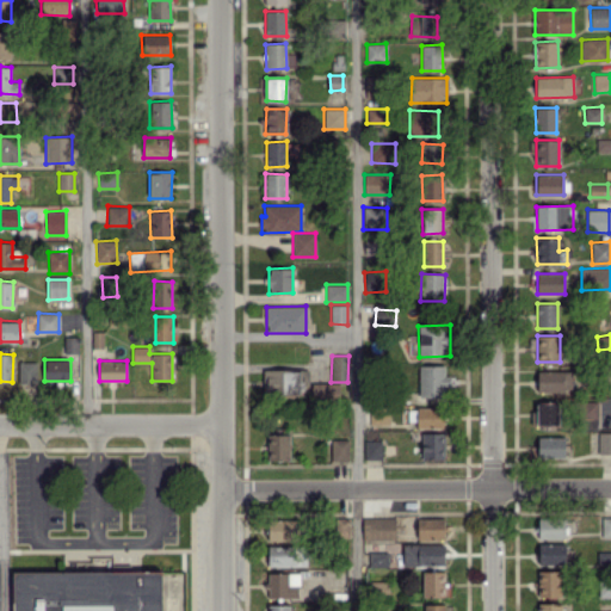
[(37,383),(37,362),(18,362),(18,382),(37,383)]
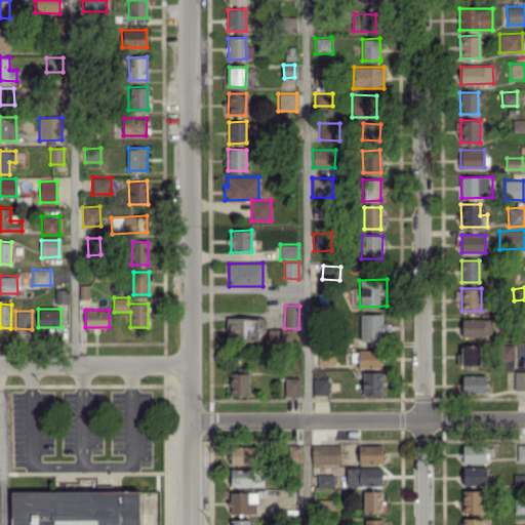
[(361,341),(386,340),(385,322),(381,322),(381,313),(360,314),(361,341)]
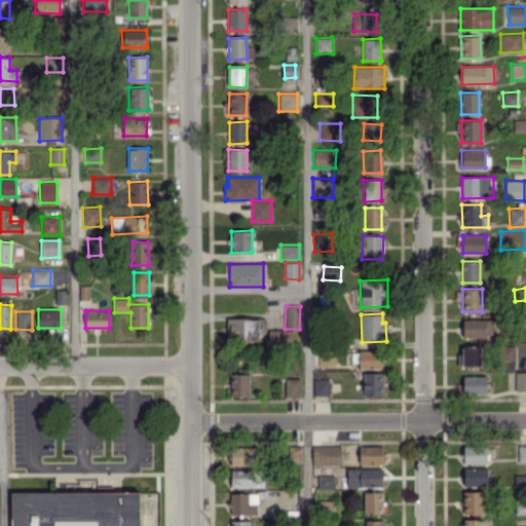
[(226,318),(227,340),(265,339),(264,317),(226,318)]
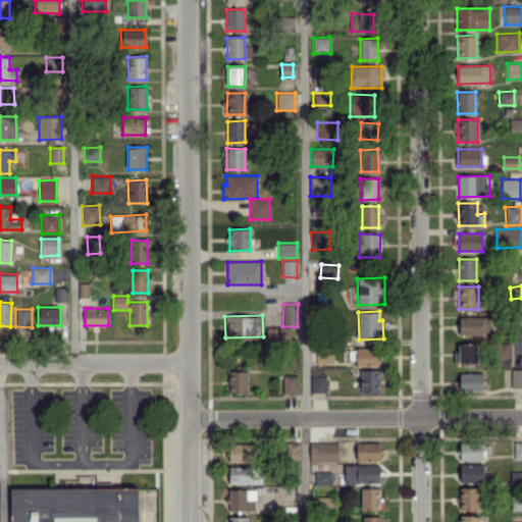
[(489,317),(460,316),(459,334),(488,335),(489,317)]
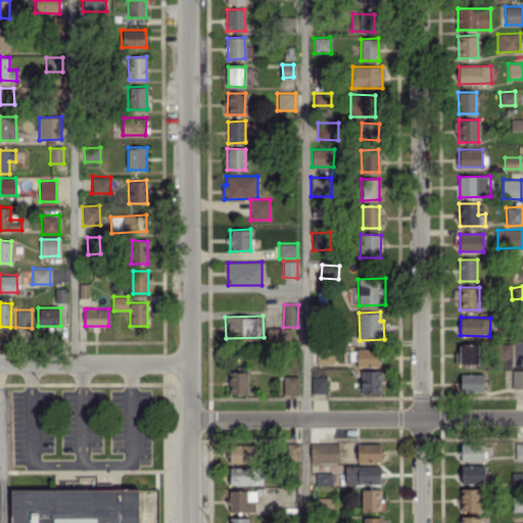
[(268,327),(267,340),(290,341),(291,328),(268,327)]
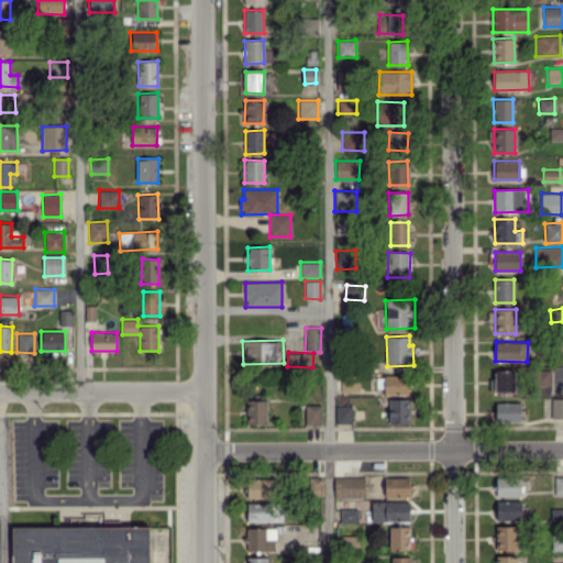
[(550,396),(551,370),(538,370),(537,395),(550,396)]
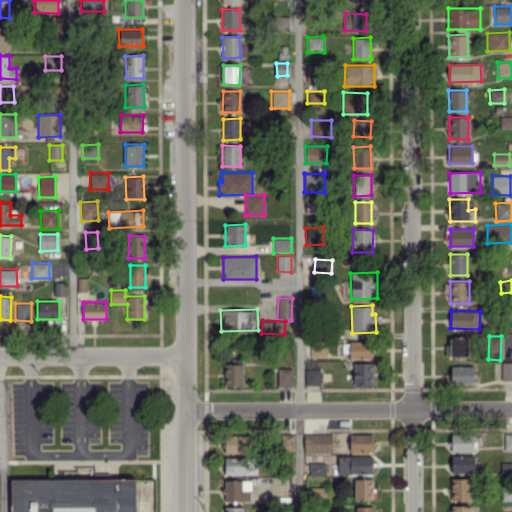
[(468,338),(447,338),(447,357),(468,356),(468,338)]
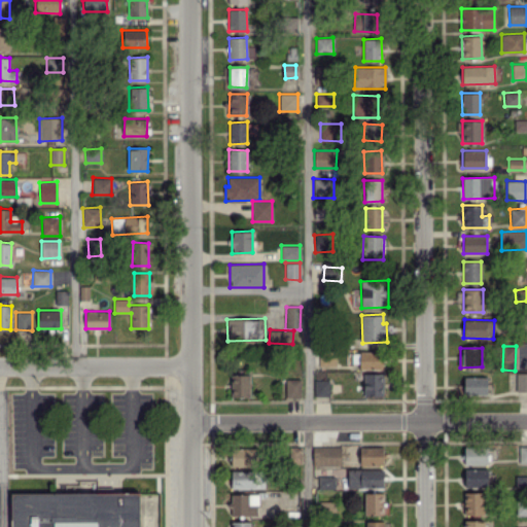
[(360,370),(383,369),(382,351),(359,352),(360,370)]
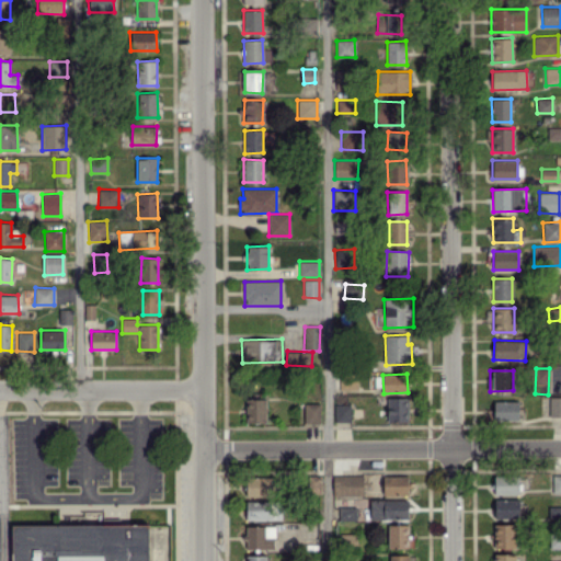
[(388,422),(408,421),(407,397),(387,398),(388,422)]
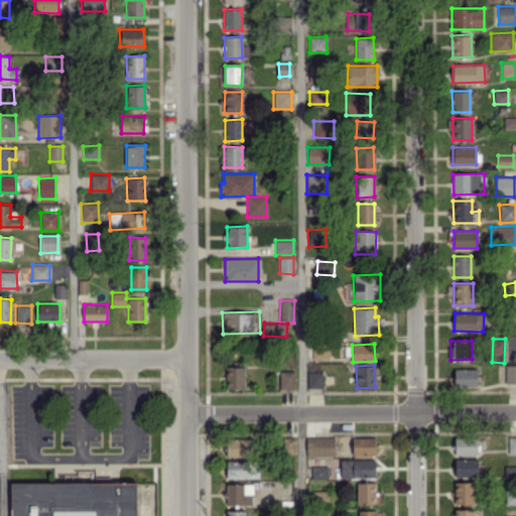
[(505,383),(515,382),(515,365),(505,365),(505,383)]
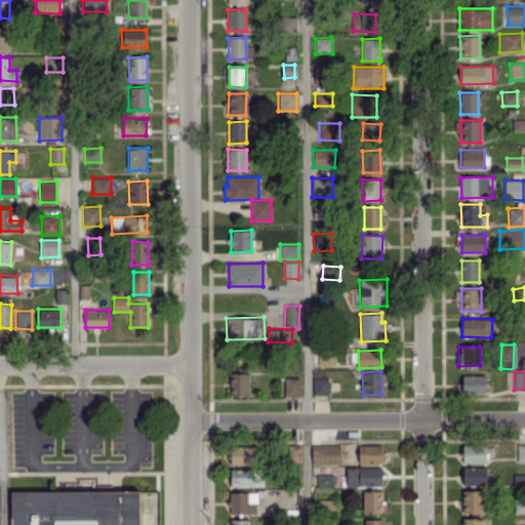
[(248,373),(230,373),(230,396),(249,396),(248,373)]
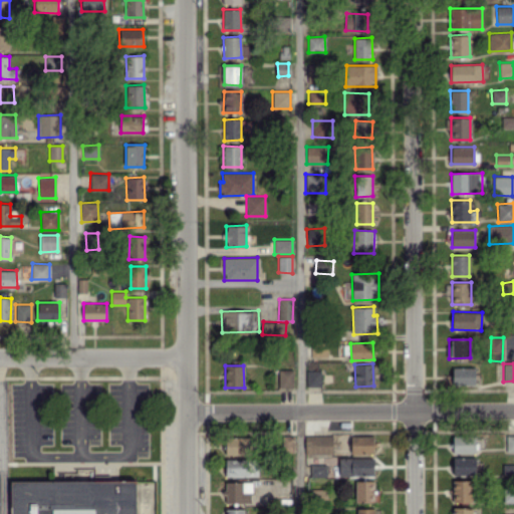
[(475,384),(475,367),(453,367),(453,384),(475,384)]
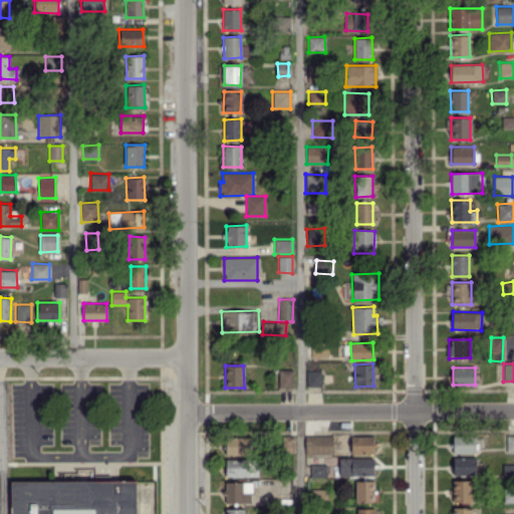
[(279,388),(292,388),(292,369),(279,369),(279,388)]
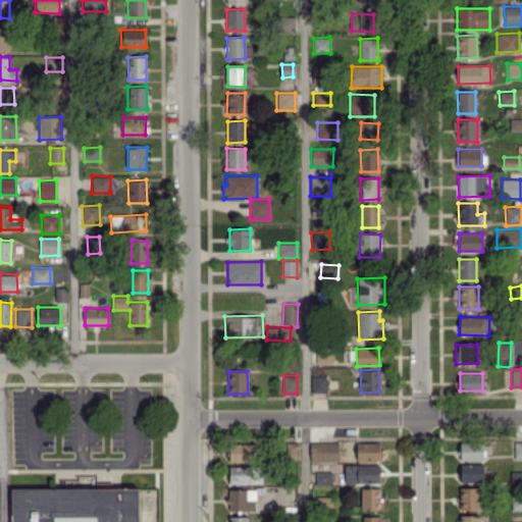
[(312,393),(326,393),(325,375),(311,376),(312,393)]
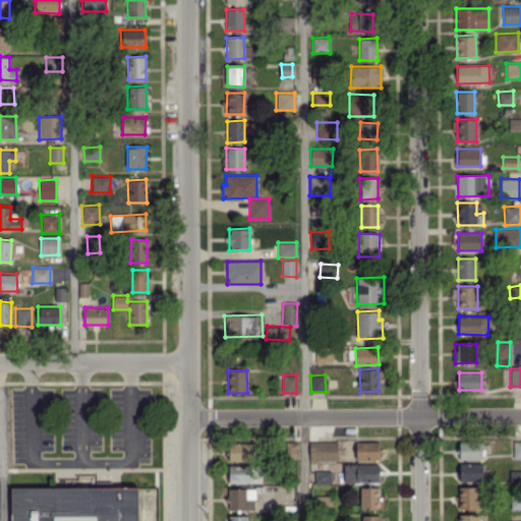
[(298,443),(287,442),(286,459),(297,459),(298,443)]
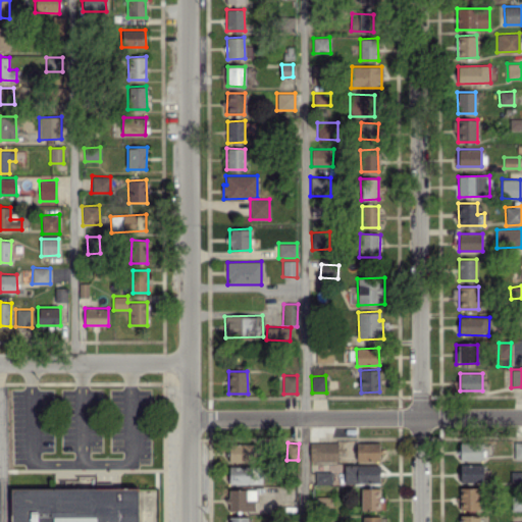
[(337,461),(337,442),(310,442),(310,461),(337,461)]
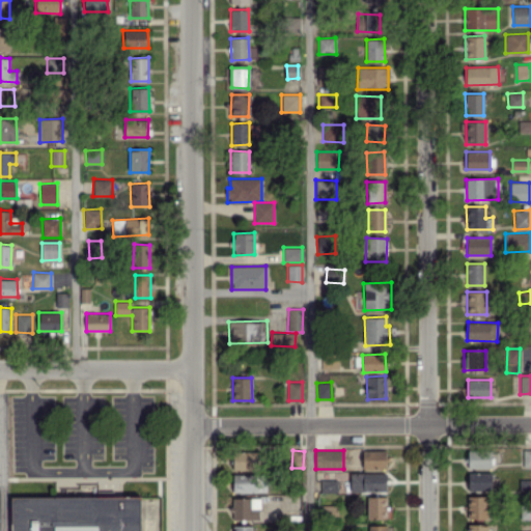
[(362,451),(363,468),(387,468),(387,450),(362,451)]
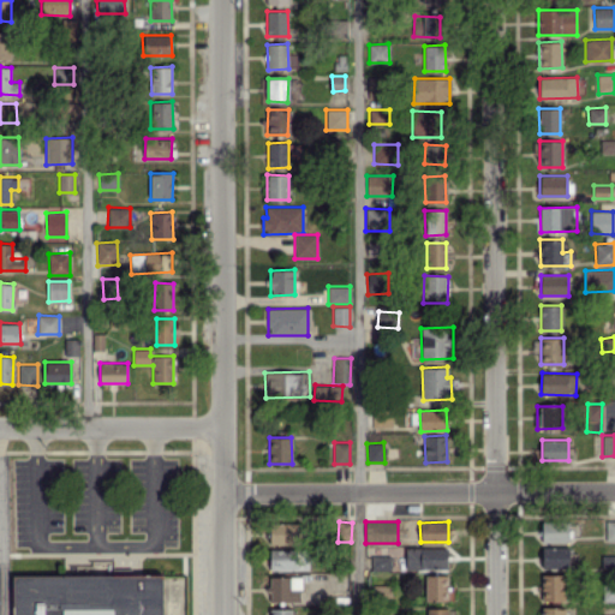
[(542,542),(571,542),(571,521),(542,521),(542,542)]
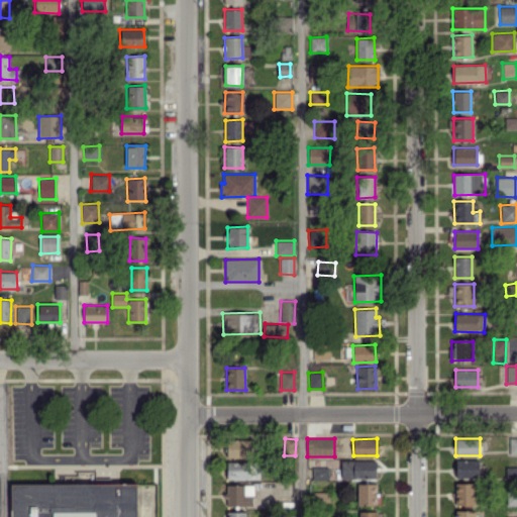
[(226,456),(250,457),(251,440),(227,439),(226,456)]
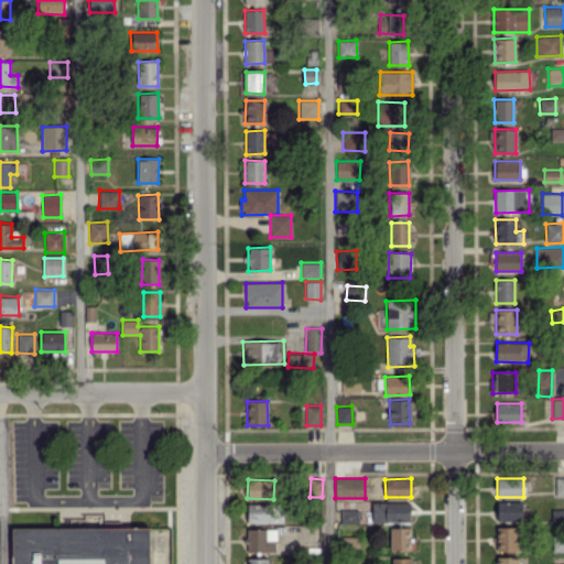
[(410,522),(410,502),(372,501),(371,521),(410,522)]
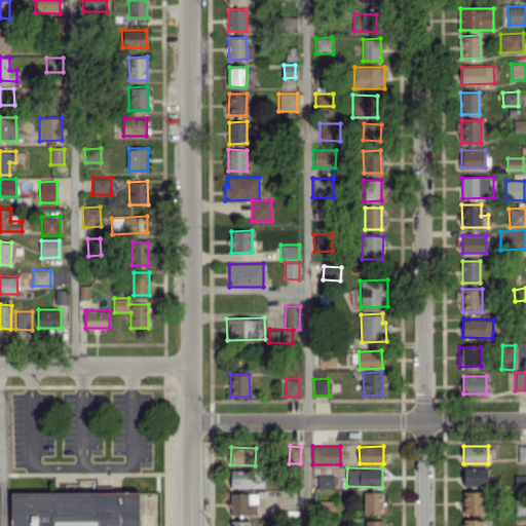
[(463,487),(487,486),(487,467),(463,468),(463,487)]
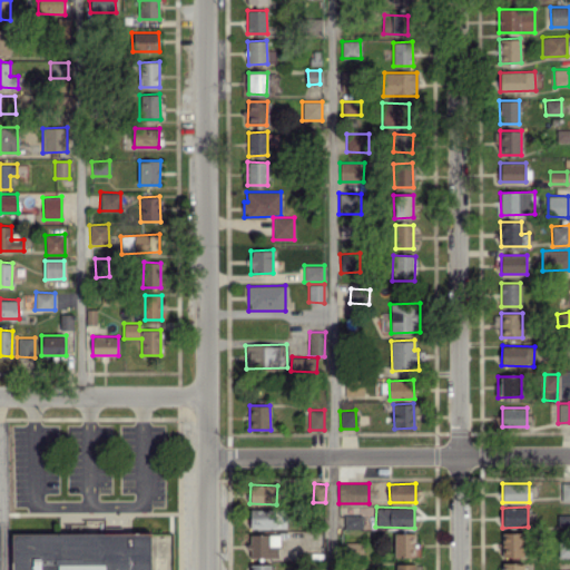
[(249,528),(286,529),(287,509),(251,508),(249,528)]
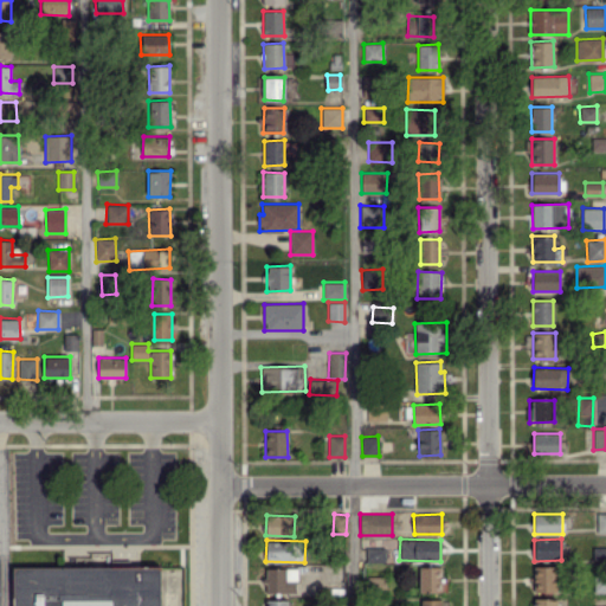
[(384,562),(385,548),(366,547),(366,561),(384,562)]
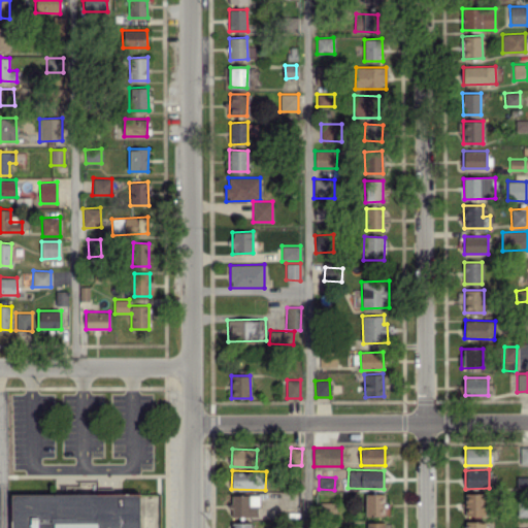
[(527,476),(516,476),(517,488),(527,488),(527,476)]
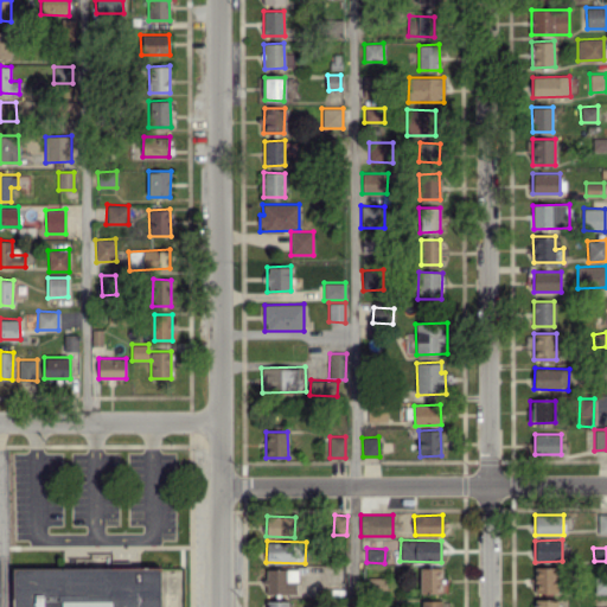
[(14,567),(13,606),(160,606),(181,606),(181,568),(14,567)]
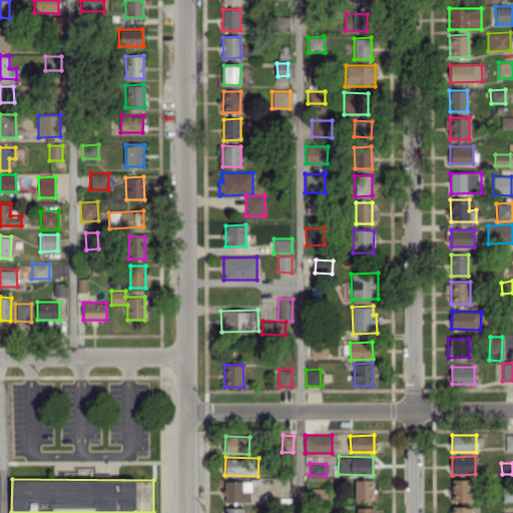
[(355,502),(374,502),(373,479),(355,480),(355,502)]
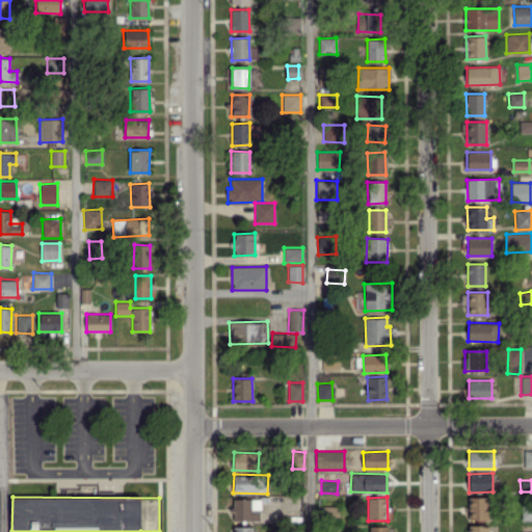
[(488,497),(469,497),(469,520),(488,520),(488,497)]
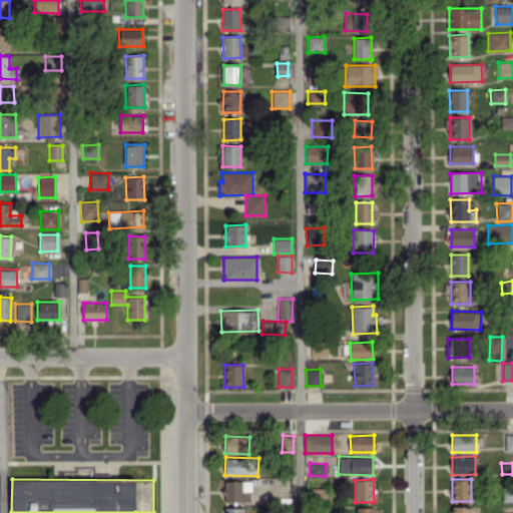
[(224,501),(251,502),(251,481),(224,480),(224,501)]
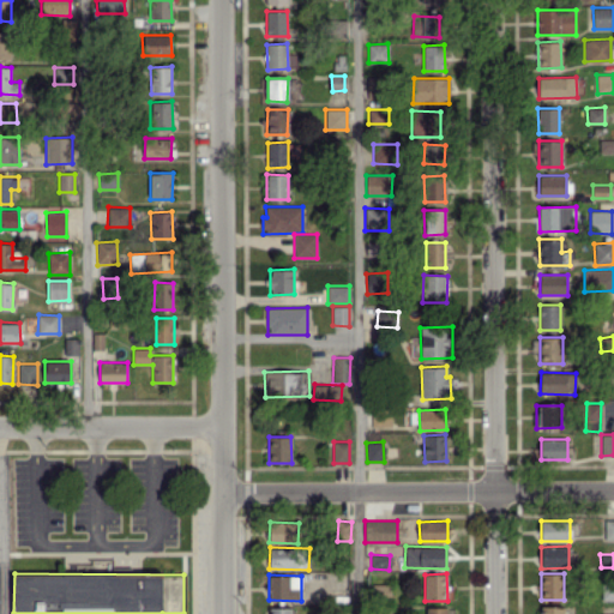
[(602,600),(613,599),(613,587),(602,587),(602,600)]
